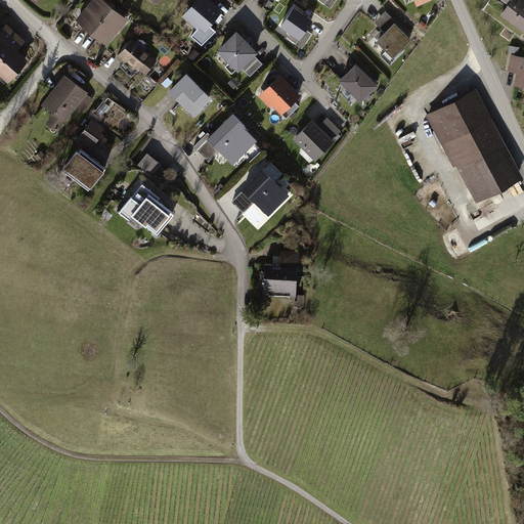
[(92,31),(115,4),(111,1),(105,6),(102,4),(104,1),(102,0),(94,0),(82,15),(87,19),(87,22),(85,26),(92,31)]
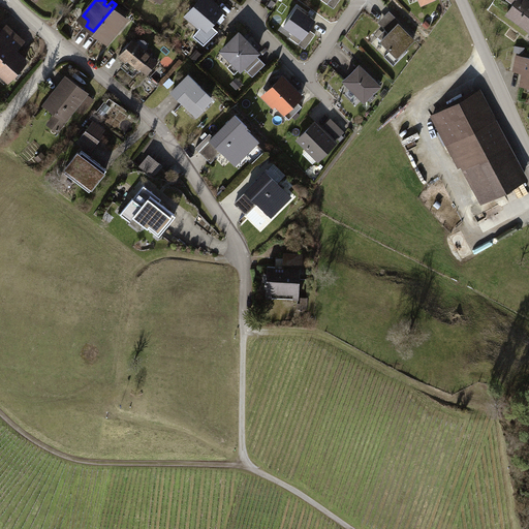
[(208,0),(199,0),(188,16),(207,31),(222,11),(208,0)]
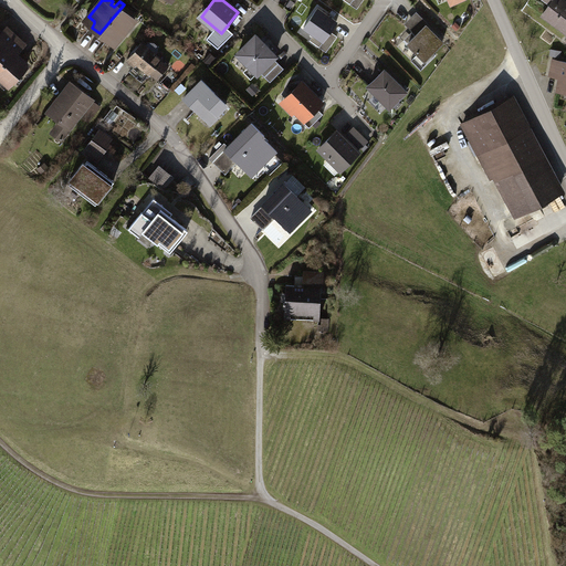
[(353,0),(350,3),(358,9),(364,0),(353,0)]
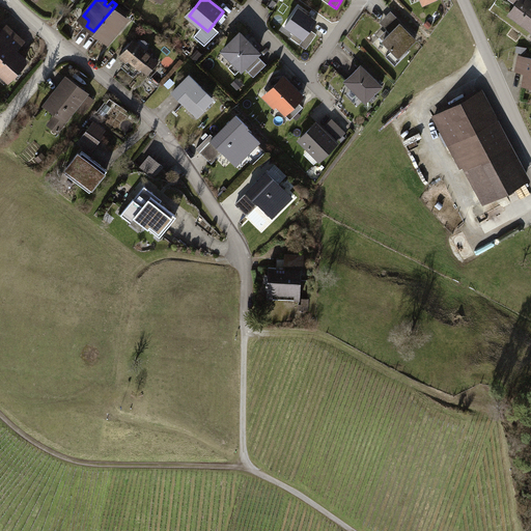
[(510,0),(516,5),(510,14),(530,29),(530,2),(528,0),(510,0)]
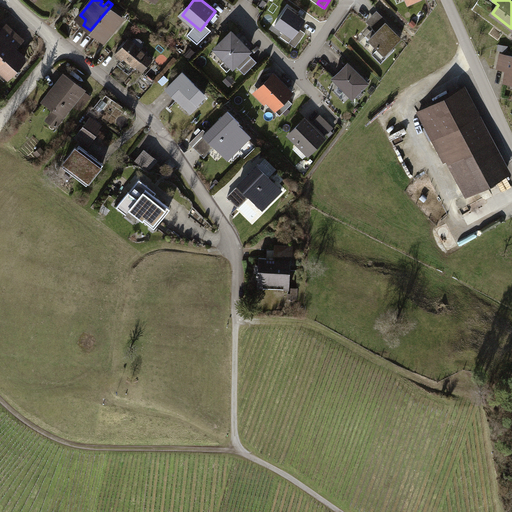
[(112,4),(90,30),(98,37),(100,34),(103,34),(108,37),(121,21),(120,17),(116,13),(114,15),(111,13),(116,7),(112,4)]
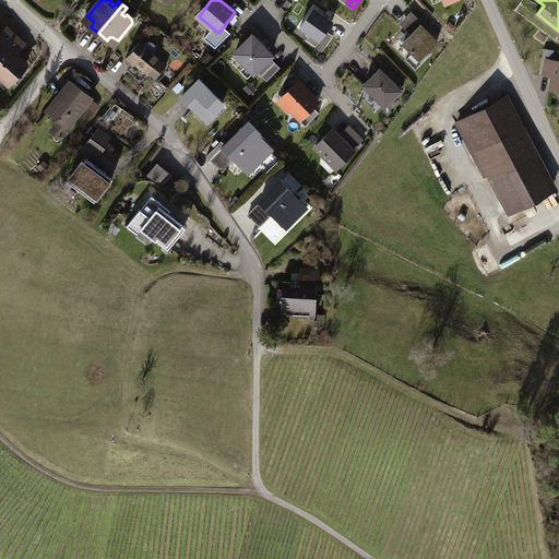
[(314,8),(301,27),(320,40),(316,47),(323,51),(334,36),(326,31),(333,22),(314,8)]
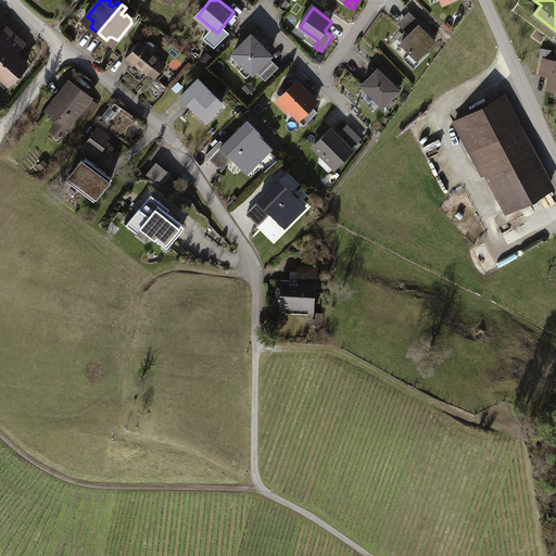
[(409,35),(402,42),(418,59),(436,41),(419,25),(415,29),(409,24),(404,28),(409,35)]
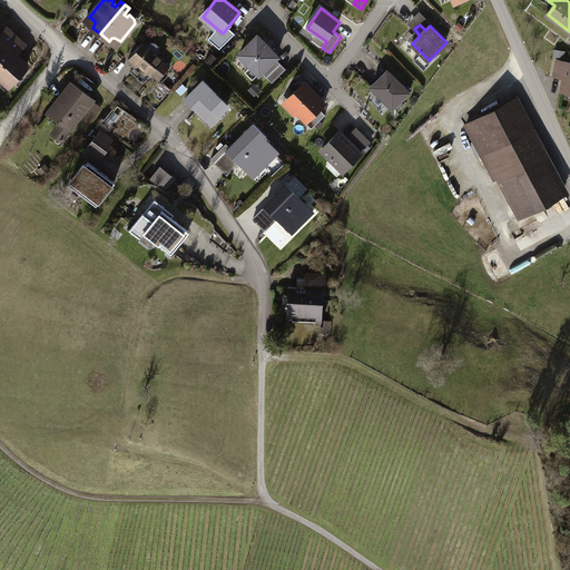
[(0,53),(17,37),(9,29),(0,38),(0,53)]
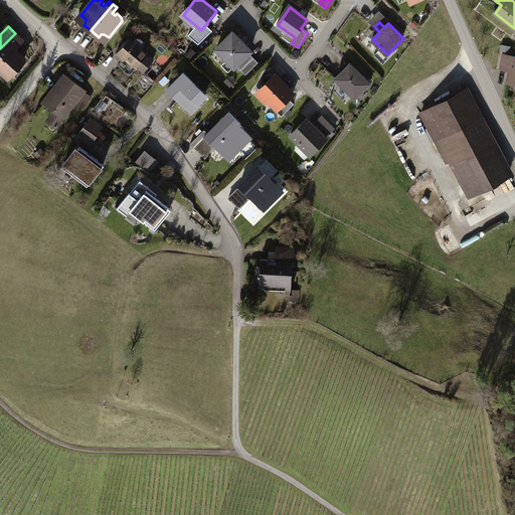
[(15,33),(0,48),(0,69),(1,70),(3,67),(11,74),(26,58),(14,48),(22,39),(15,33)]
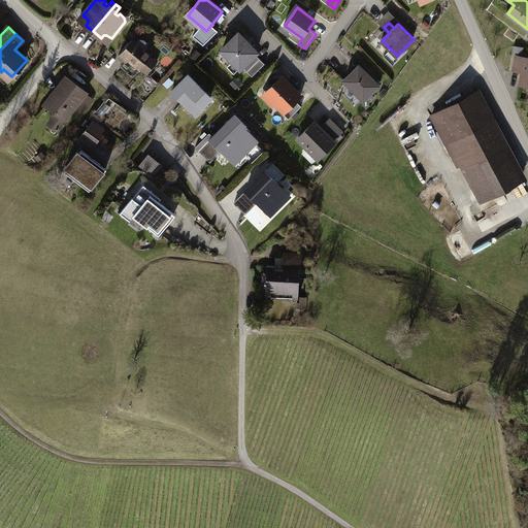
[(239,34),(223,51),(233,61),(232,62),(239,70),(242,67),(253,76),(266,64),(256,54),(257,52),(239,34)]
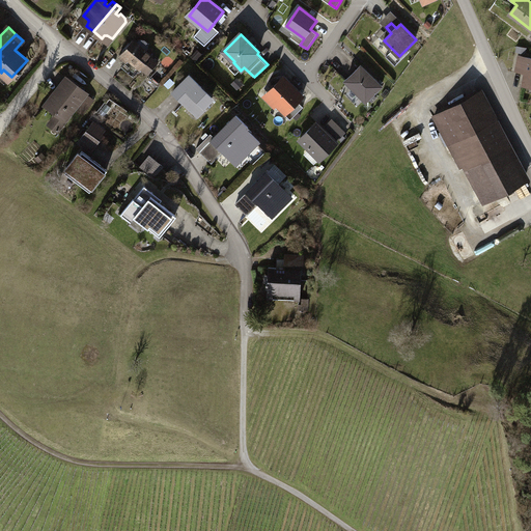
[(136,44),(133,42),(120,56),(128,61),(130,59),(148,75),(159,62),(146,52),(148,49),(148,46),(148,43),(145,40),(142,39),(139,42),(136,44)]
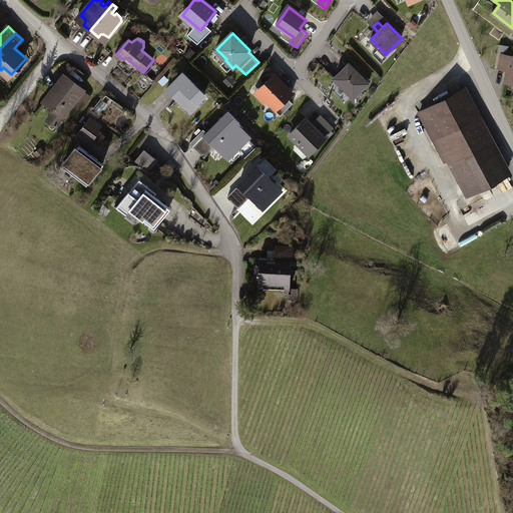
[(512,56),(501,54),(499,68),(508,70),(506,79),(512,80),(512,56)]
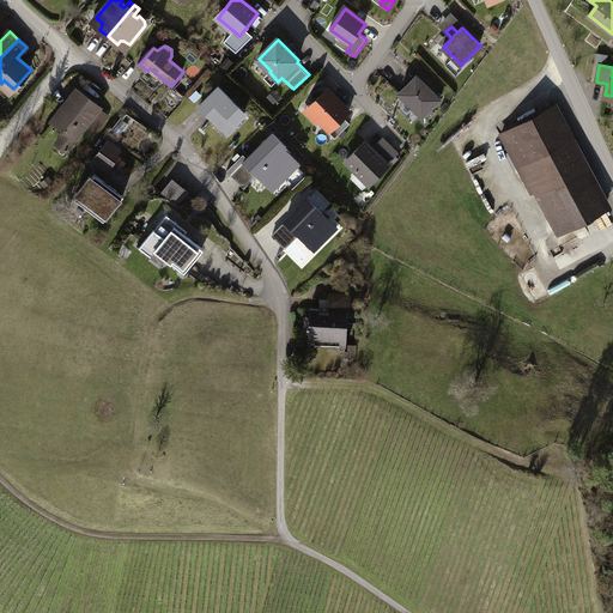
[(417,76),(400,93),(423,116),(441,99),(417,76)]
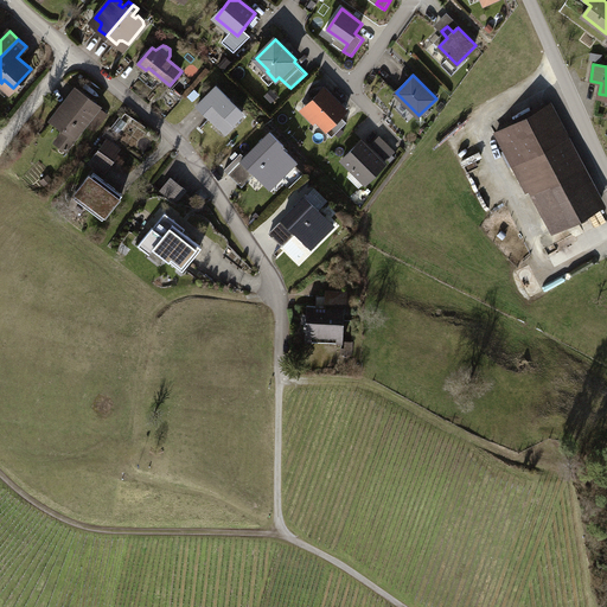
[(231,100),(217,85),(198,106),(224,132),(240,116),(242,119),(246,115),(230,100),(231,100)]
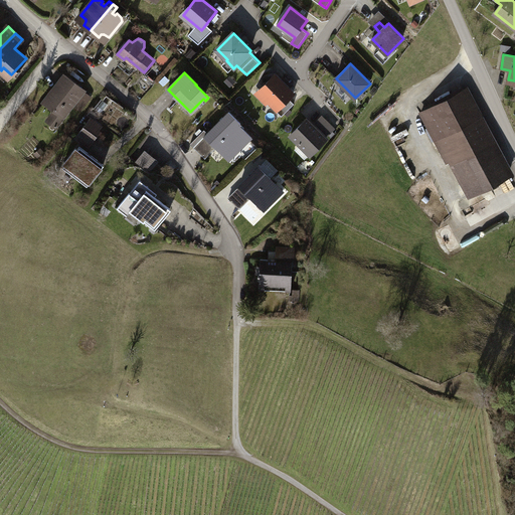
[(86,91),(65,75),(44,102),(55,110),(47,121),(57,128),(73,106),(80,112),(92,98),(84,92),(86,91)]
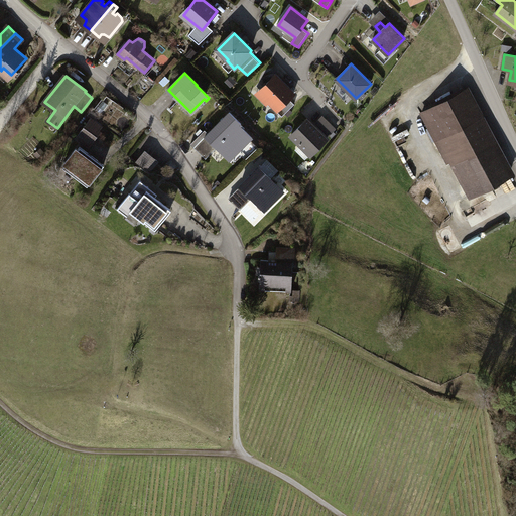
[(270,87),(262,94),(278,110),(289,99),(294,95),(276,76),(267,84),(270,87)]
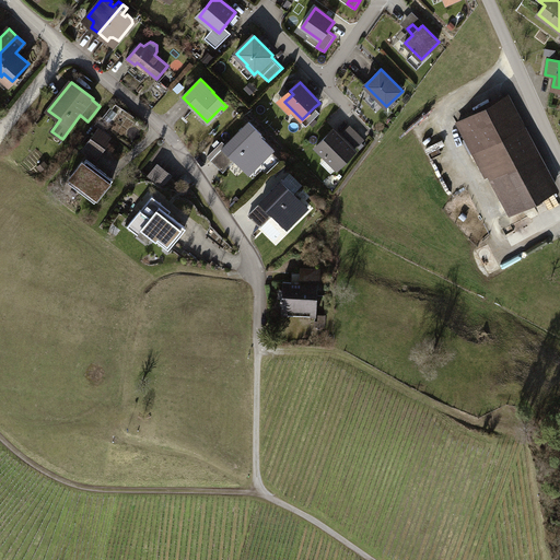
[(521,129),(504,98),(476,114),(477,114),(458,124),(487,177),(492,175),(512,212),(553,190),(547,178),(548,177),(522,129),(521,129)]
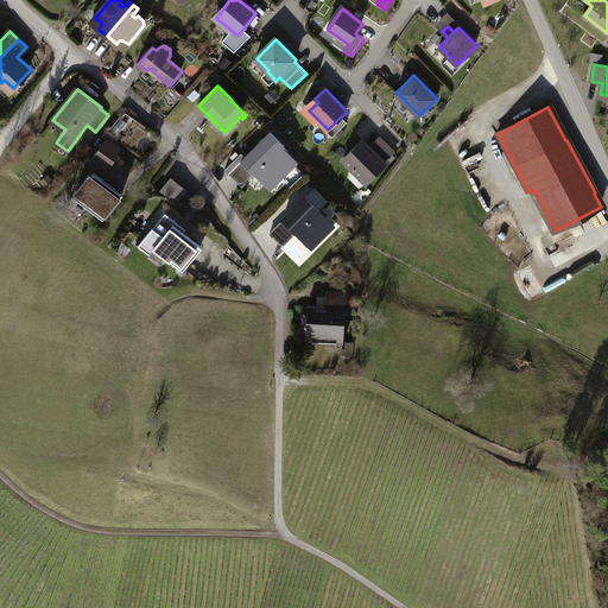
[(341,116),(328,130),(327,131),(333,138),(348,124),(341,116)]
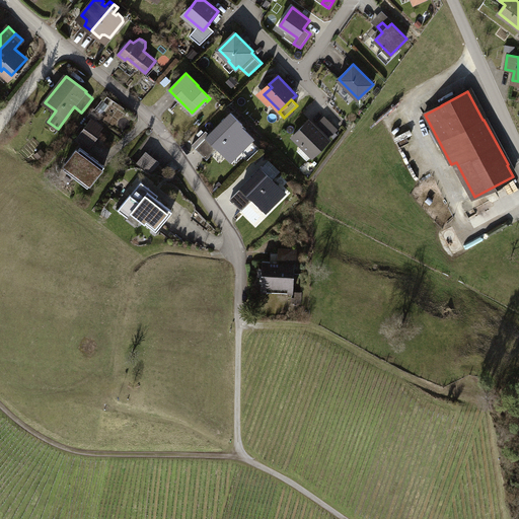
[(109,105),(103,101),(97,110),(102,115),(109,105)]
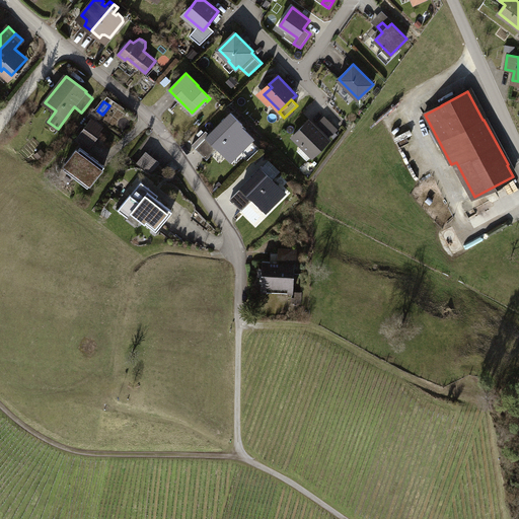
[(102,127),(92,119),(76,139),(88,148),(93,142),(86,137),(90,132),(95,135),(102,127)]
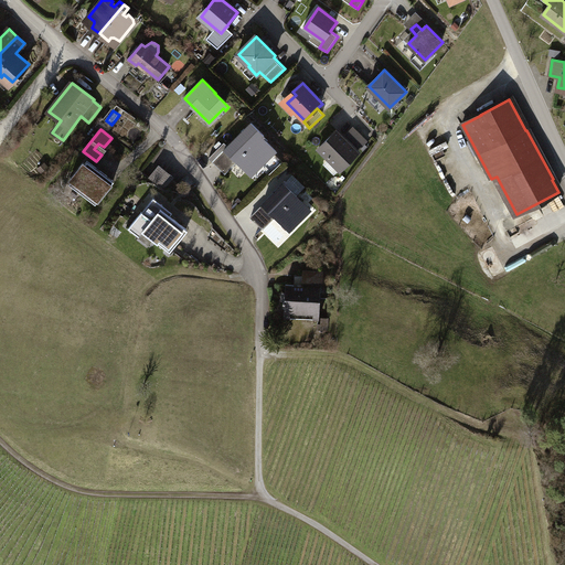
[(256,144),(244,131),(225,149),(249,173),(265,159),(267,161),(270,159),(255,145),(256,144)]
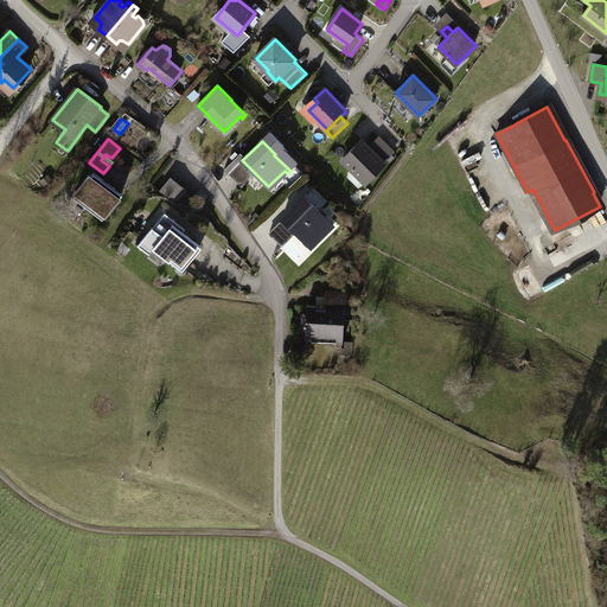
[(362,141),(344,159),(366,183),(385,164),(362,141)]
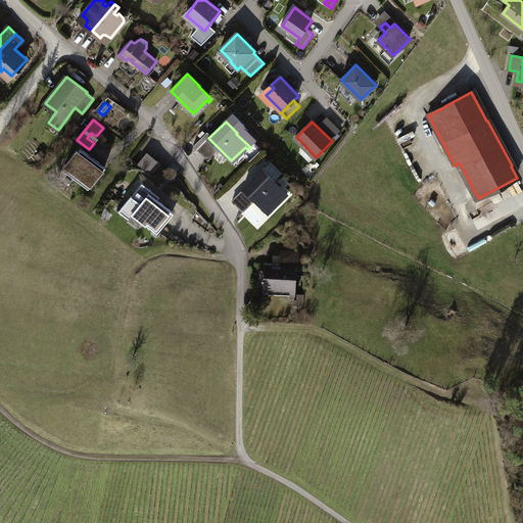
[(197,146),(207,135),(202,130),(192,141),(197,146)]
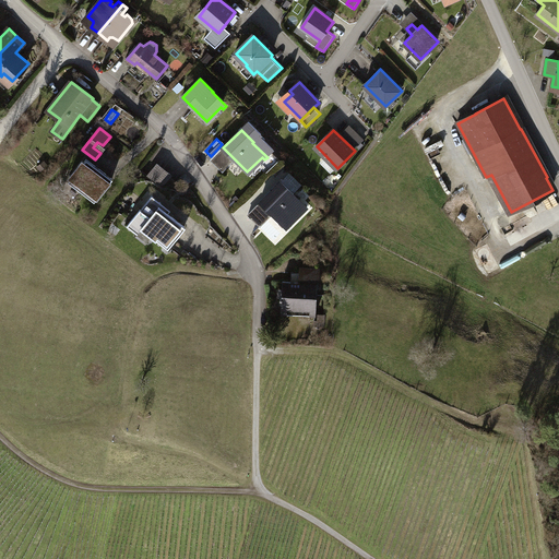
[(113,179),(87,159),(71,180),(96,200),(113,179)]
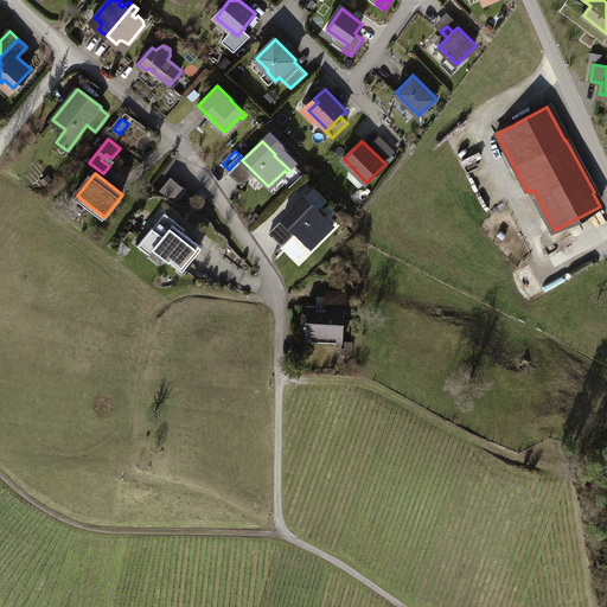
[(186,189),(172,178),(163,192),(176,202),(186,189)]
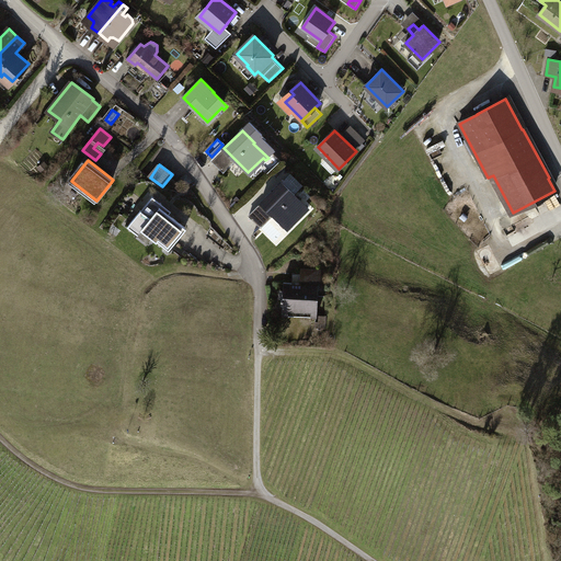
[(301,187),(290,175),(284,183),(282,182),(261,203),(274,216),(276,214),(290,228),(309,208),(295,194),(301,187)]
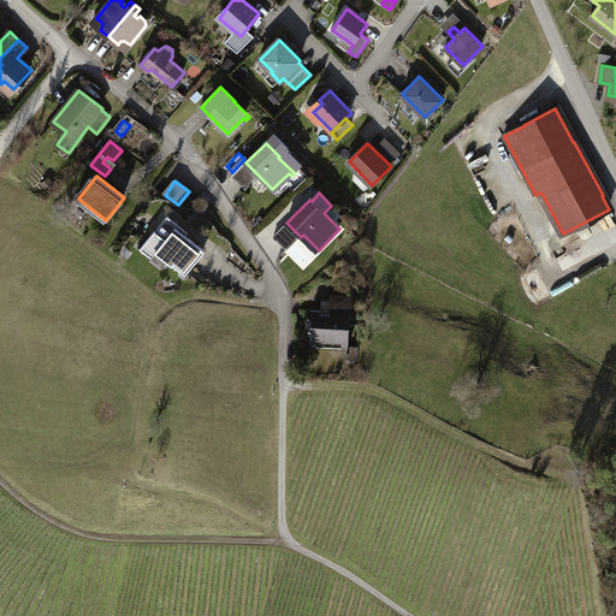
[(187,276),(206,250),(176,227),(178,225),(169,217),(157,231),(155,230),(141,249),(153,259),(158,253),(187,276)]
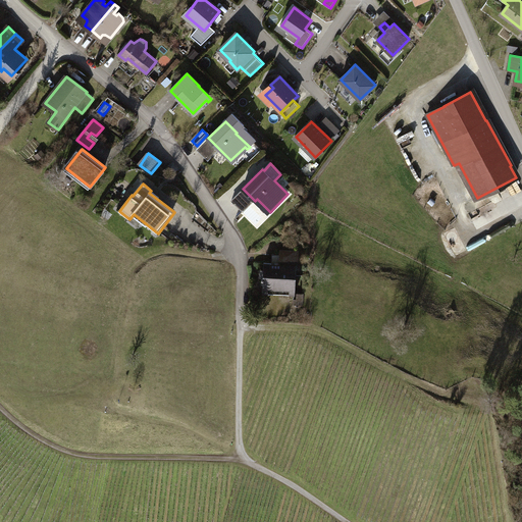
[(297,255),(272,254),(272,262),(264,262),(264,277),(262,277),(262,282),(264,282),(263,289),(290,289),(290,295),(296,295),(297,255)]
